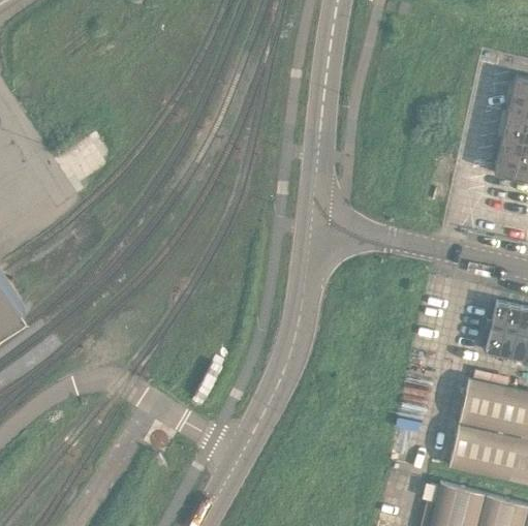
[(527,80),(515,76),(493,173),(527,181),(527,80)]
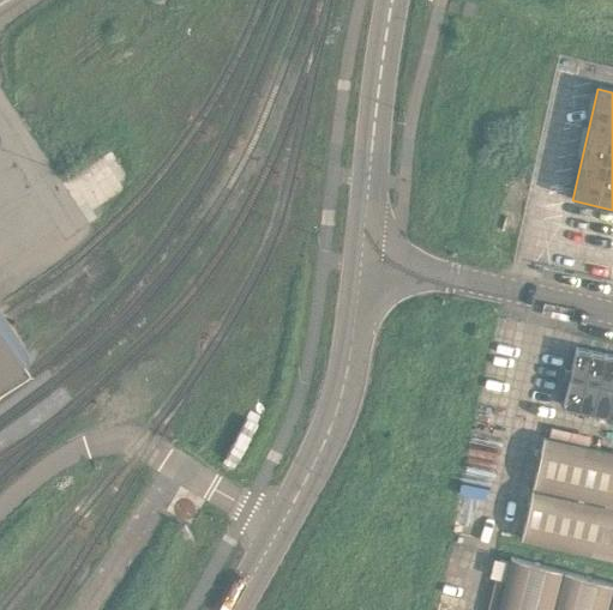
[(0,364),(25,349),(0,310),(0,364)]
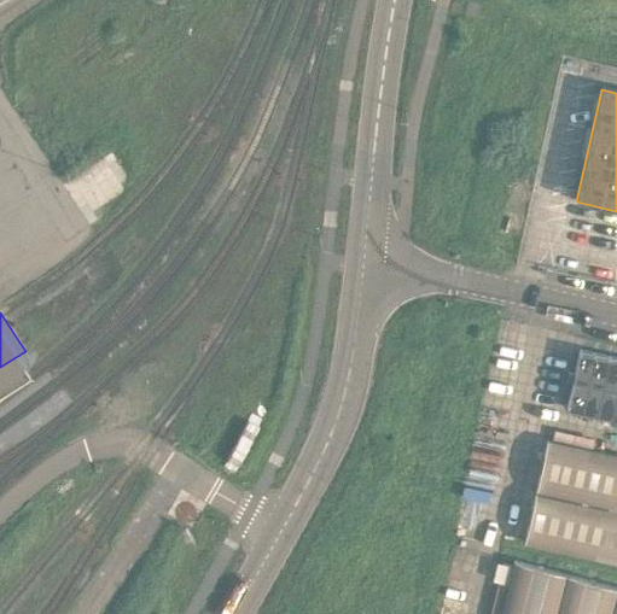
[(616,362),(581,354),(568,411),(616,422),(616,362)]
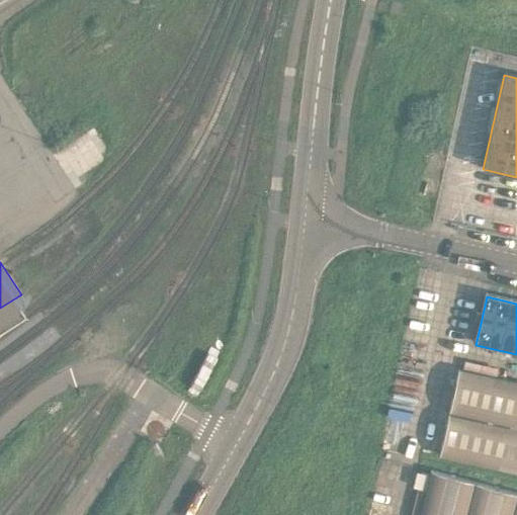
[(439,457),(516,475),(516,384),(458,371),(439,457)]
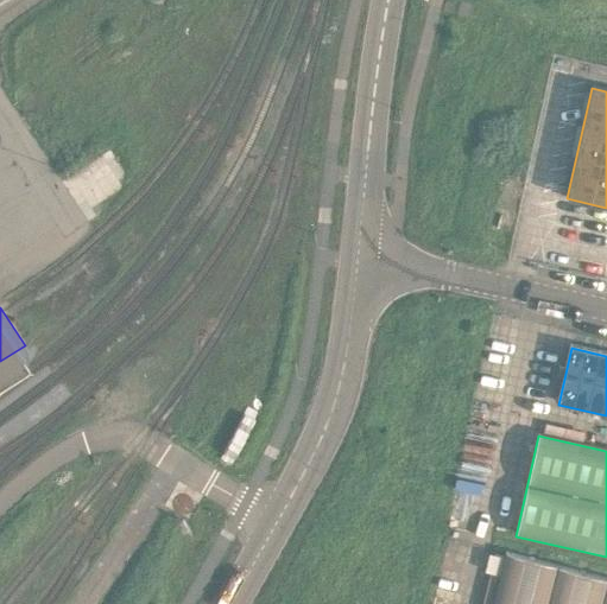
[(606,580),(505,554),(492,603),(606,603),(606,580)]
